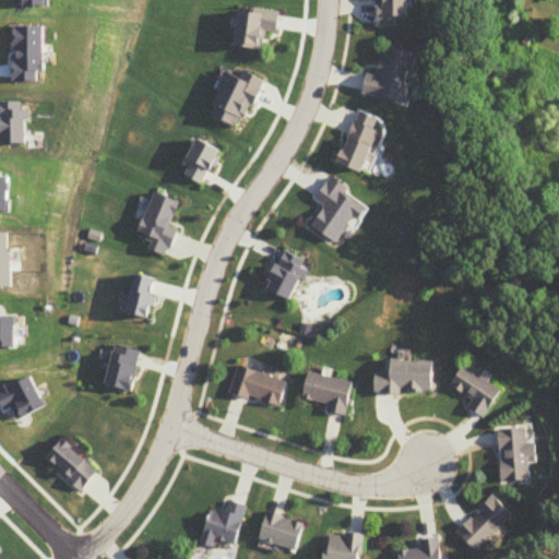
[(381,0),(381,26),(400,26),(400,18),(412,18),(412,0),(381,0)]
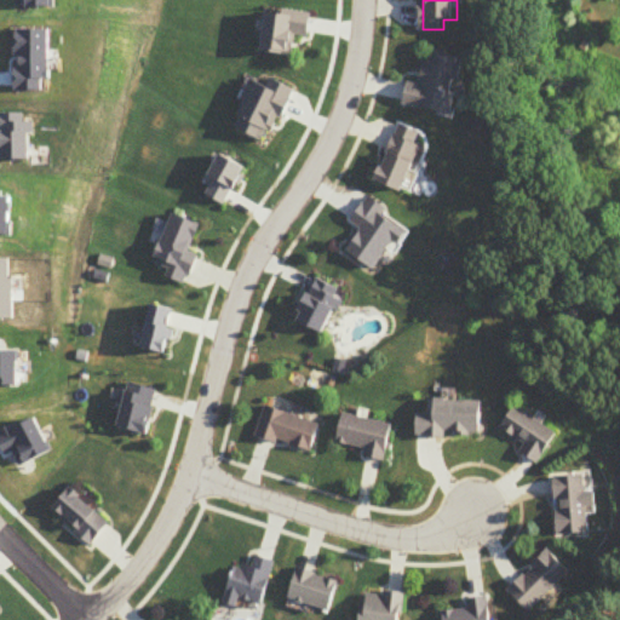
[(465,59),(429,53),(424,86),(409,84),(405,107),(455,115),(465,59)]
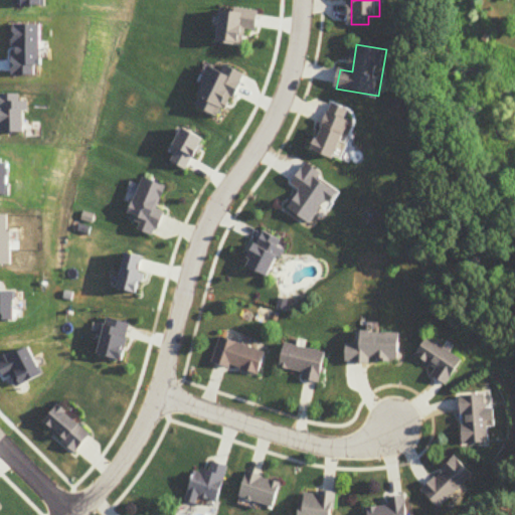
[(339,160),(351,110),(328,104),(316,154),(339,160)]
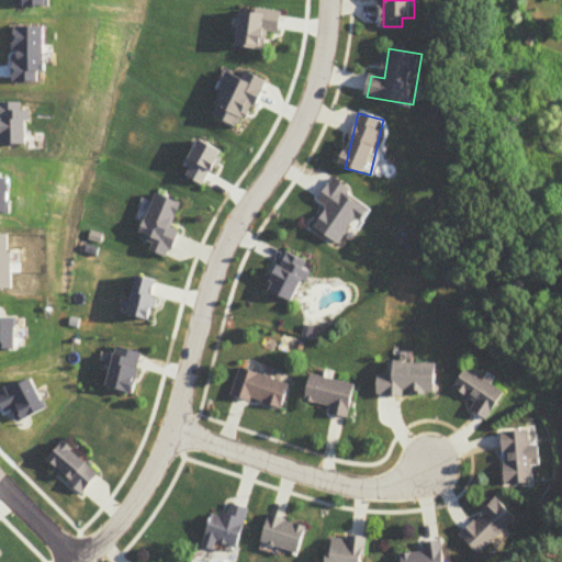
[(437,396),(437,364),(393,364),(393,378),(378,378),(378,397),(437,396)]
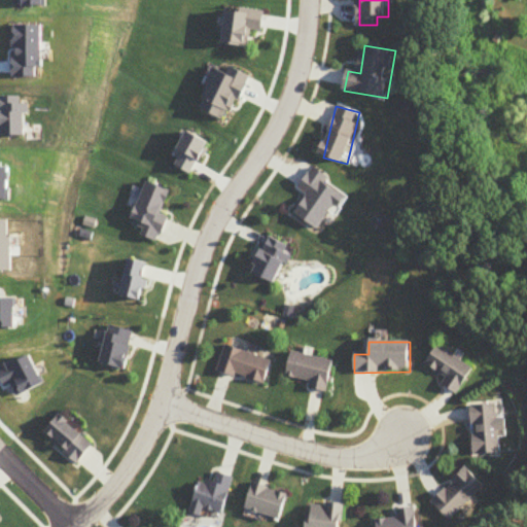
[(216,372),(264,386),(272,360),(223,346),(216,372)]
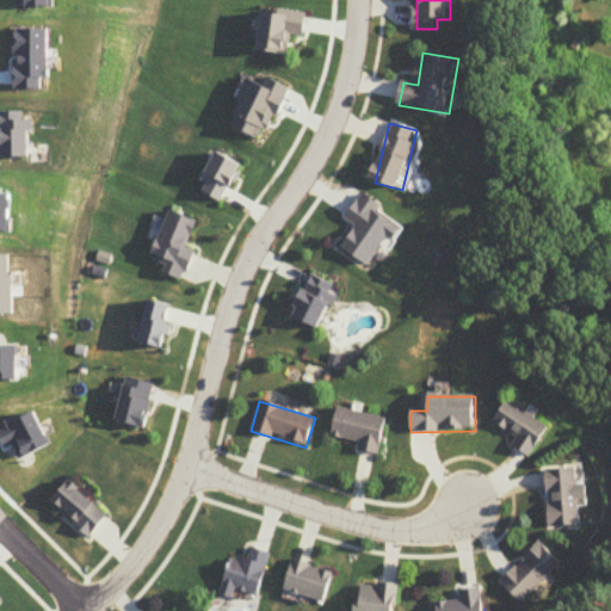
[(495,424),(519,439),(514,446),(534,458),(553,427),(510,401),(495,424)]
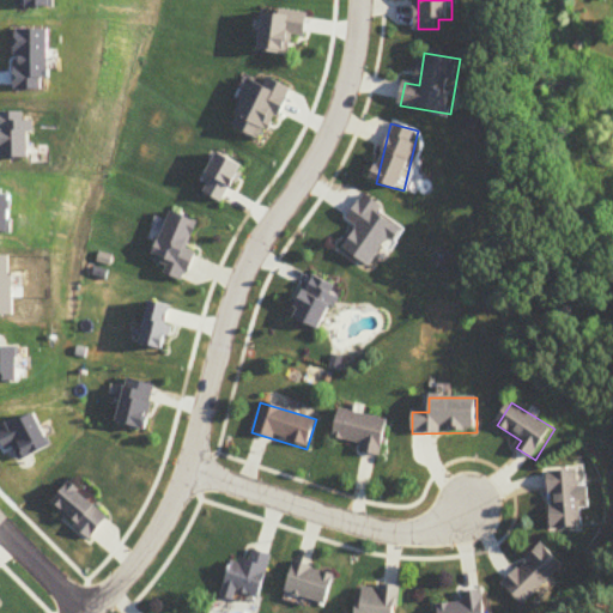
[(358,453),(380,457),(388,422),(338,411),(332,439),(360,445),(358,453)]
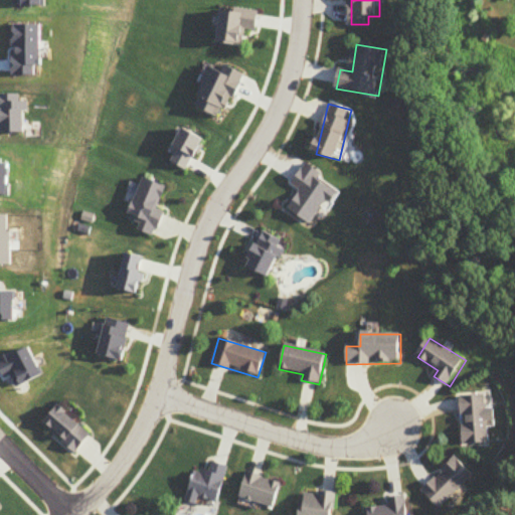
[(466,445),(492,444),(491,422),(497,422),(497,410),(489,411),(489,396),(463,397),(466,445)]
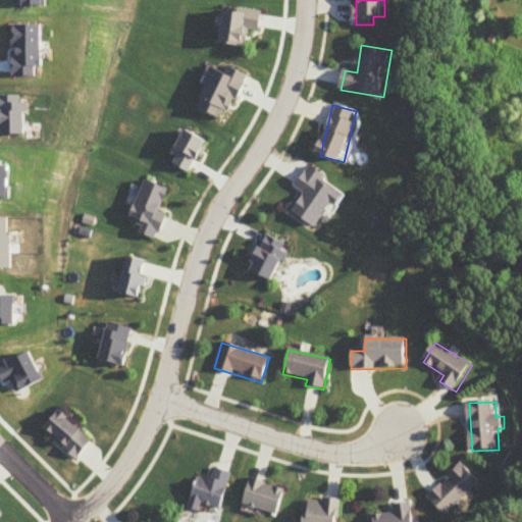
[(88,444),(56,412),(39,429),(70,461),(88,444)]
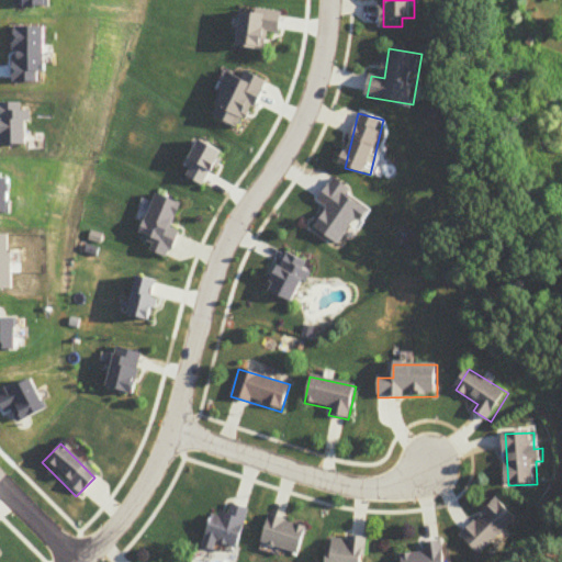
[(519,520),(499,499),(461,536),(482,557),(519,520)]
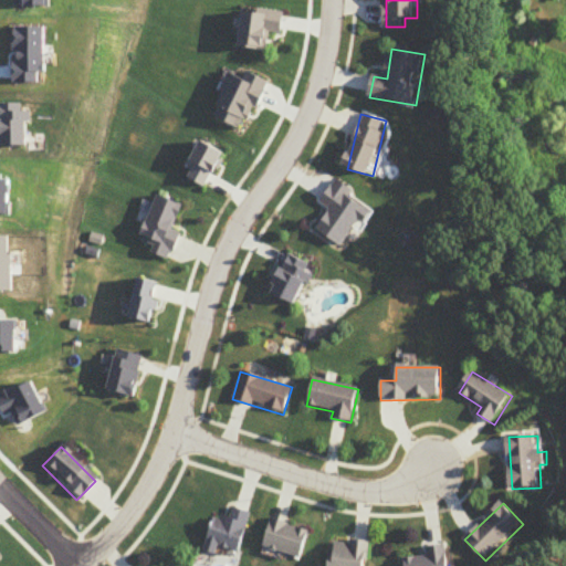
[(200,553),(216,556),(218,547),(238,553),(247,513),(229,509),(226,520),(209,516),(200,553)]
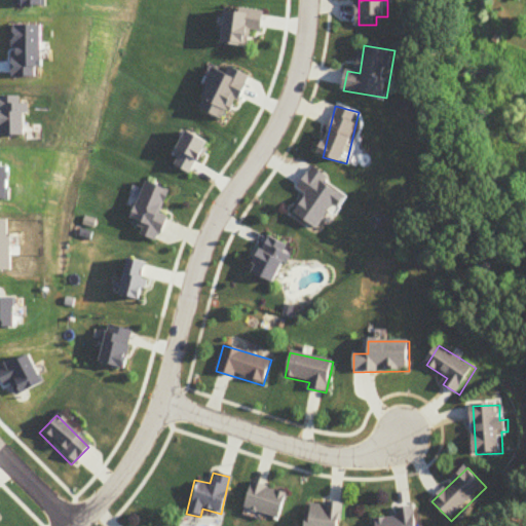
[(241,511),(277,520),(285,493),(249,483),(241,511)]
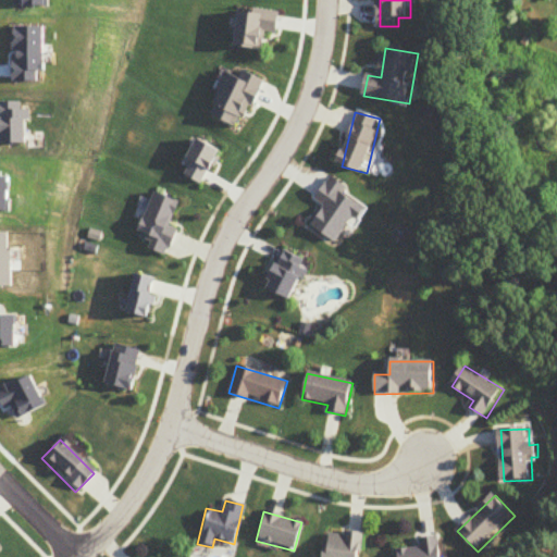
[(321,556),(359,556),(361,535),(324,532),(321,556)]
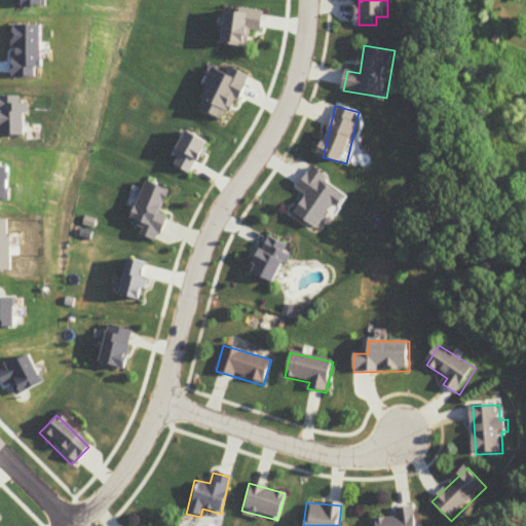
[(416,525),(415,508),(396,510),(397,518),(375,520),(375,525),(416,525)]
